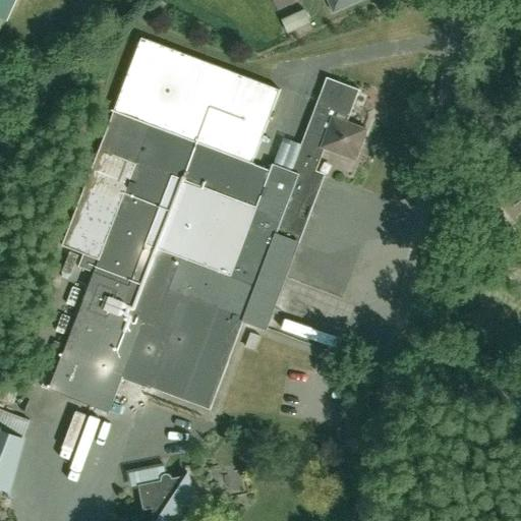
[(0,0),(0,11),(7,15),(13,0),(0,0)]
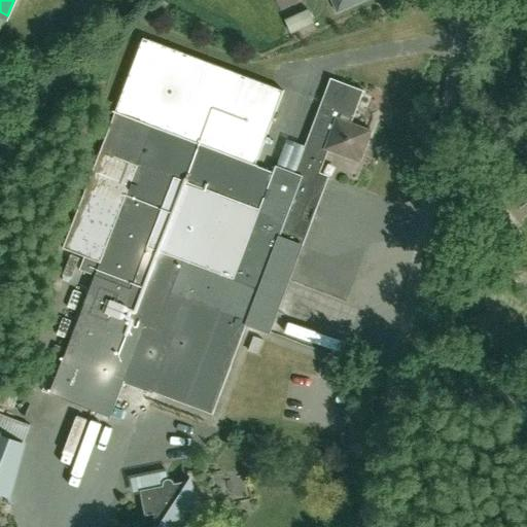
[(334,0),(338,9),(359,0),(334,0)]
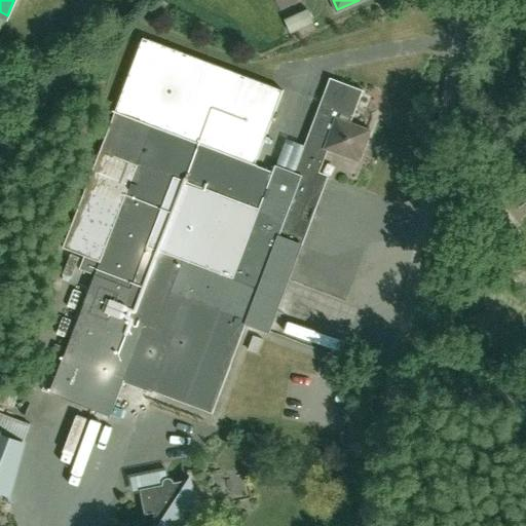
[(291,23),(296,35),(318,26),(313,13),(291,23)]
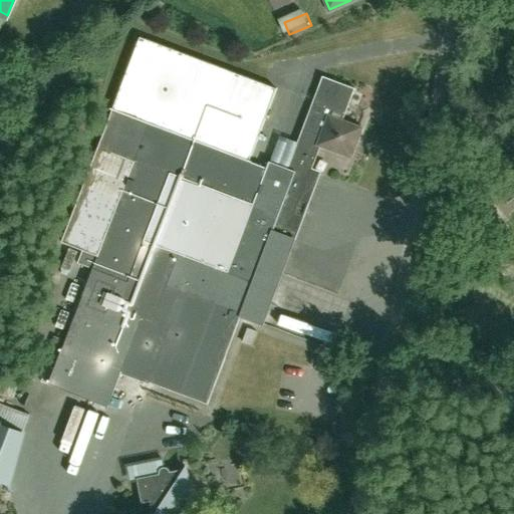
[(311,172),(320,147),(351,159),(362,129),(342,120),(354,89),(322,76),(287,170),(269,163),(267,169),(251,163),(251,162),(249,161),(276,89),(275,88),(140,38),(112,110),(109,109),(109,110),(111,111),(62,244),(97,257),(82,297),(62,350),(49,387),(107,408),(120,374),(149,384),(150,383),(207,405),(240,316),(262,324),(318,175),(311,172)]
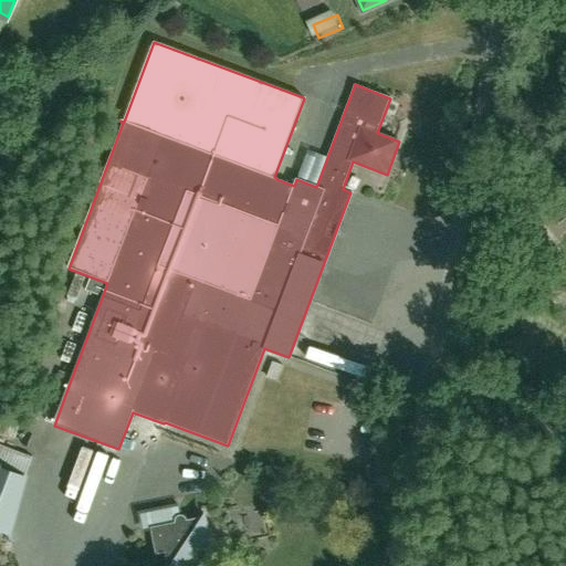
[(73,299),(82,303),(92,279),(82,275),(73,299)]
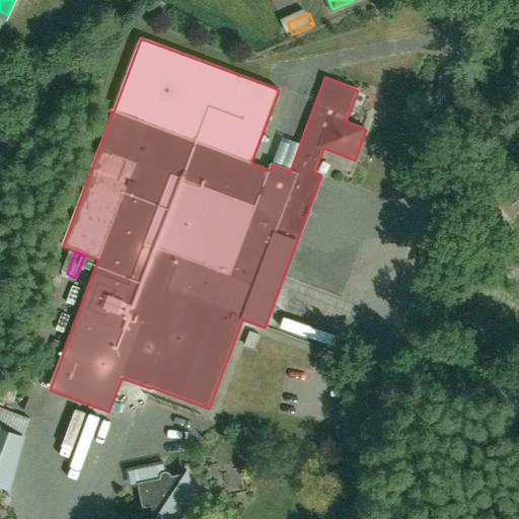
[(119,396),(112,414),(125,419),(132,401),(119,396)]
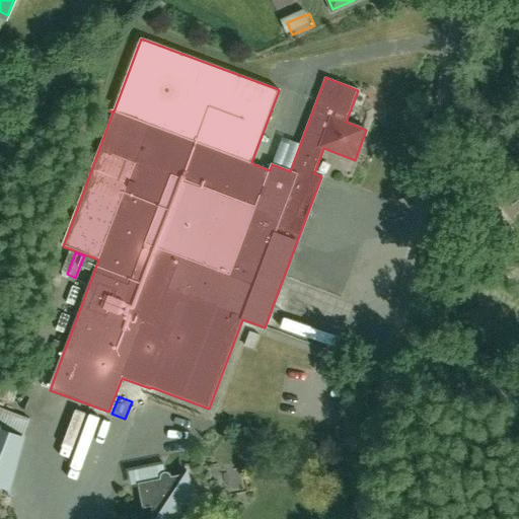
[(0,485),(1,486),(7,468),(10,469),(22,437),(0,428),(0,485)]
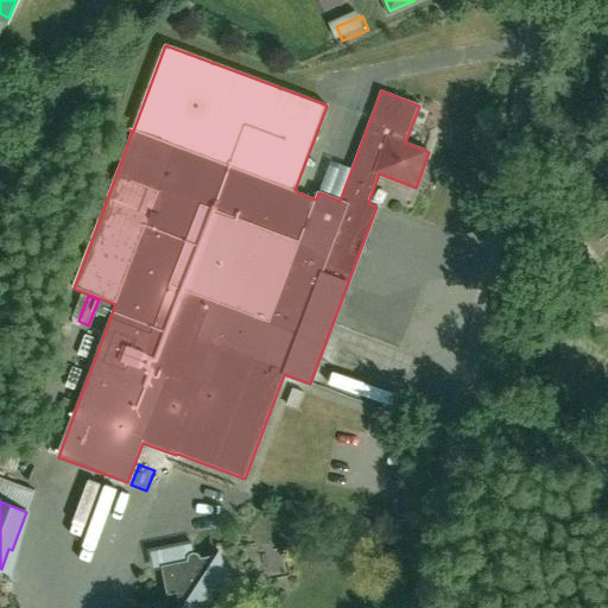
[(51,519),(108,529),(111,514),(54,505),(51,519)]
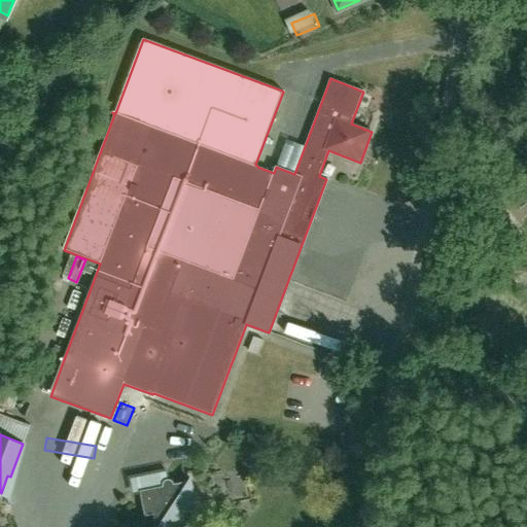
[(171,481),(169,480),(139,486),(145,517),(153,515),(155,526),(181,526),(192,525),(198,518),(190,481),(174,485),(173,483),(172,482),(171,481)]
